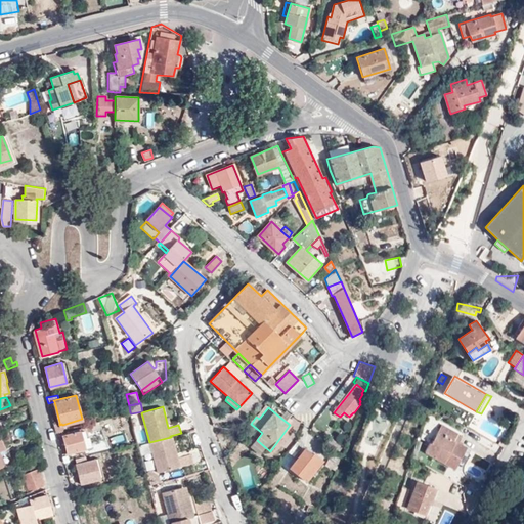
[(55,432),(63,430),(62,425),(61,424),(59,425),(59,422),(53,424),(55,432)]
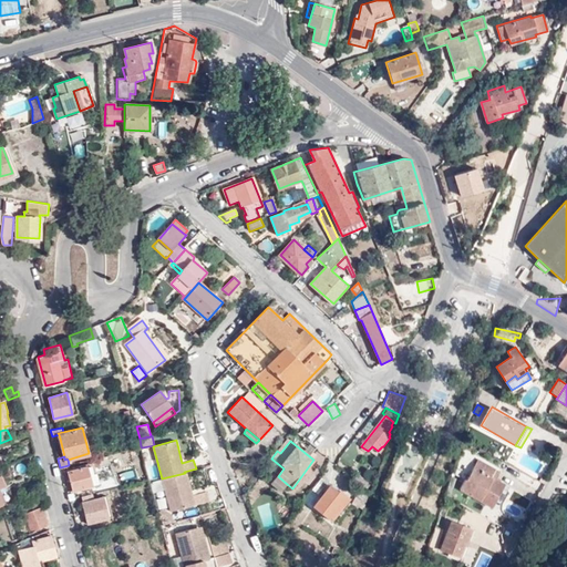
[(496,476),(501,470),(478,457),(466,476),(460,486),(492,505),(506,482),(496,476)]
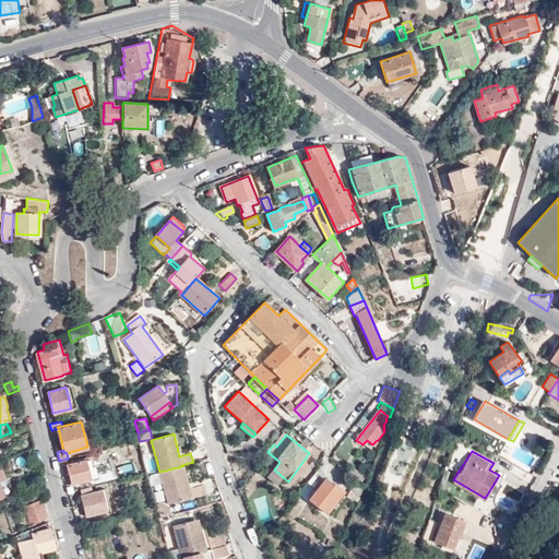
[(12,472),(7,459),(0,461),(6,474),(12,472)]
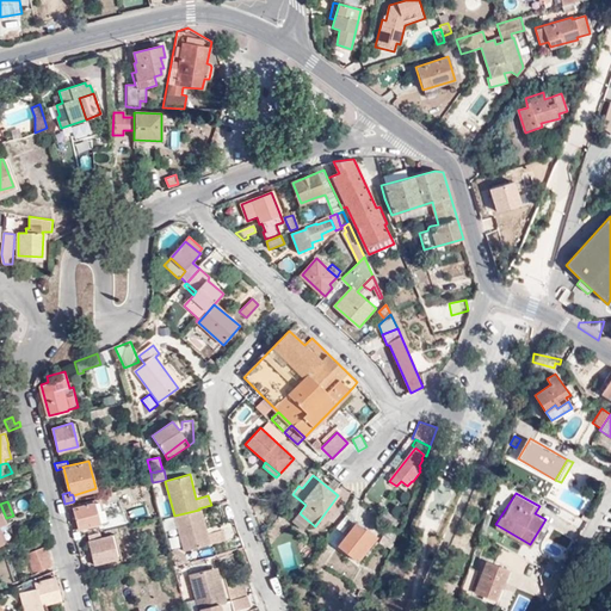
[(287,501),(287,503),(277,522),(283,525),(294,505),(287,501)]
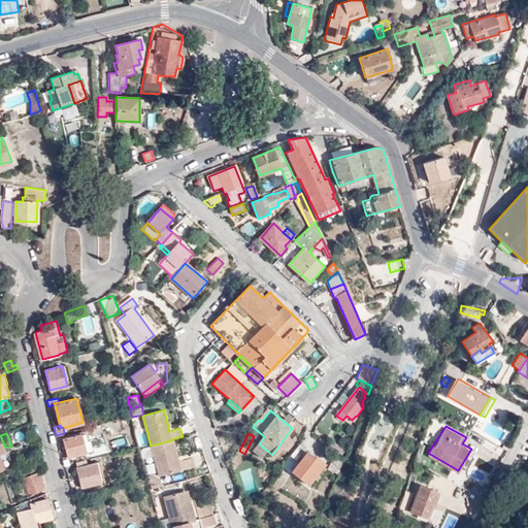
[(84,440),(81,434),(64,438),(67,456),(77,453),(86,450),(87,451),(92,450),(89,439),(87,439),(84,440)]
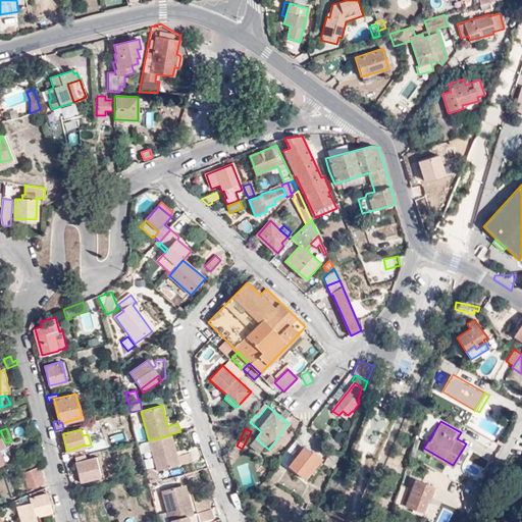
[(170,435),(149,440),(153,457),(158,456),(161,469),(192,461),(190,452),(176,456),(171,435),(170,435)]
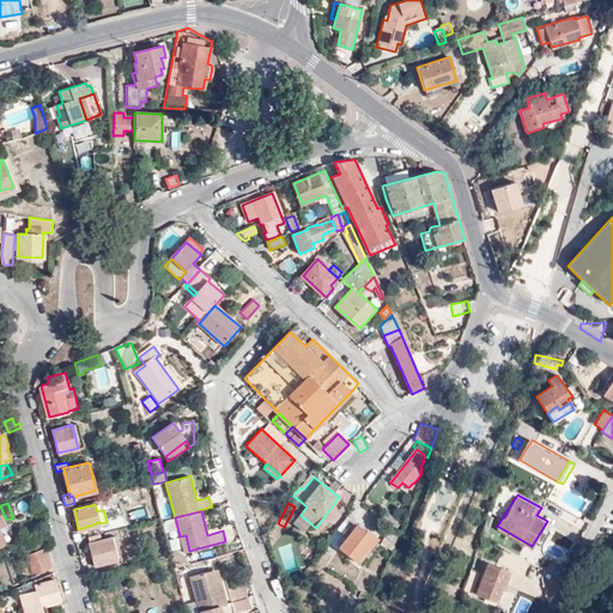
[(341,511),(332,523),(339,528),(349,517),(341,511)]
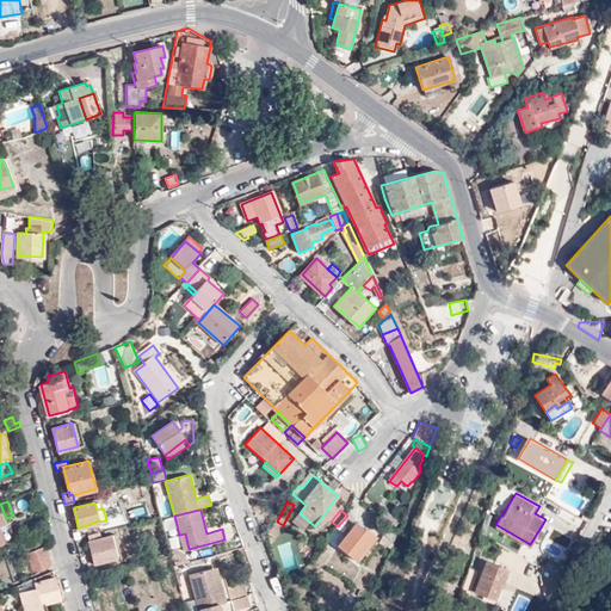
[(489,513),(485,512),(479,532),(482,534),(489,513)]
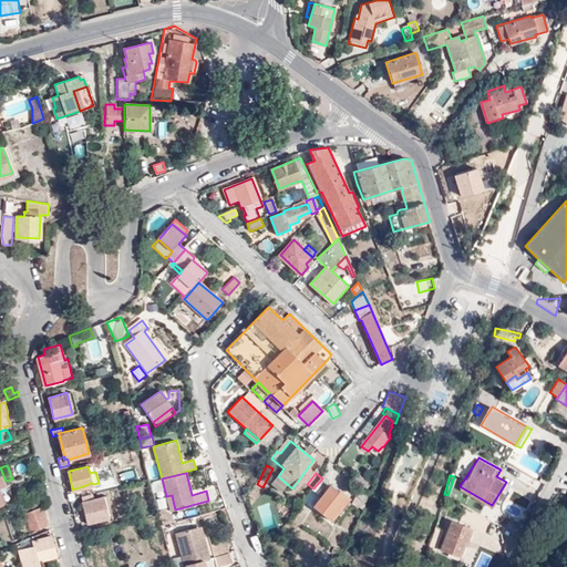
[(281,492),(287,484),(278,476),(271,484),(281,492)]
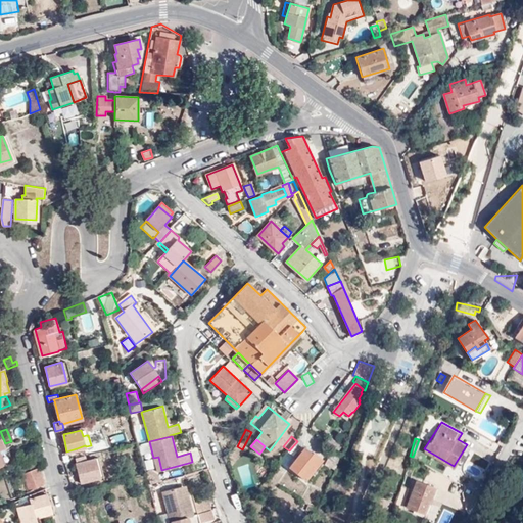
[(302,445),(297,441),(289,450),(294,456),(302,445)]
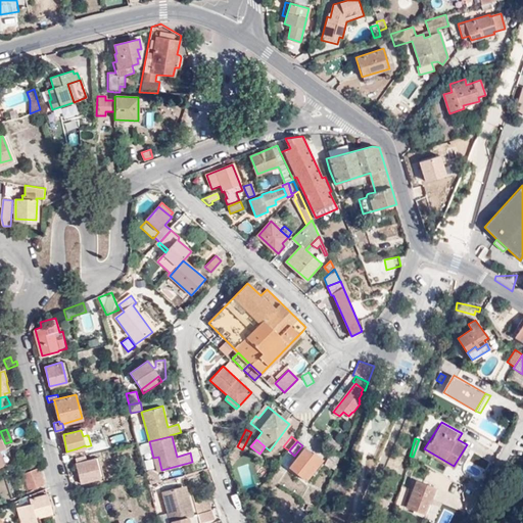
[(244,452),(242,449),(237,446),(229,458),(233,467),(244,452)]
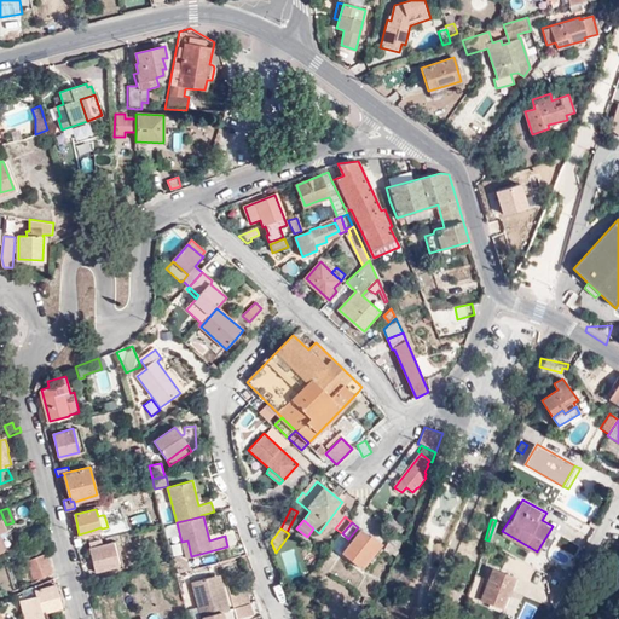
[(404,537),(394,528),(388,538),(391,541),(400,547),(404,537)]
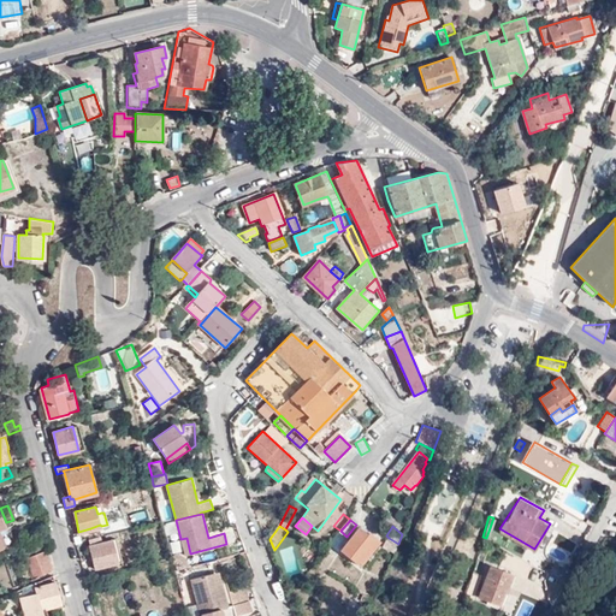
[(379,540),(369,532),(368,533),(360,527),(342,550),(361,564),(379,540)]
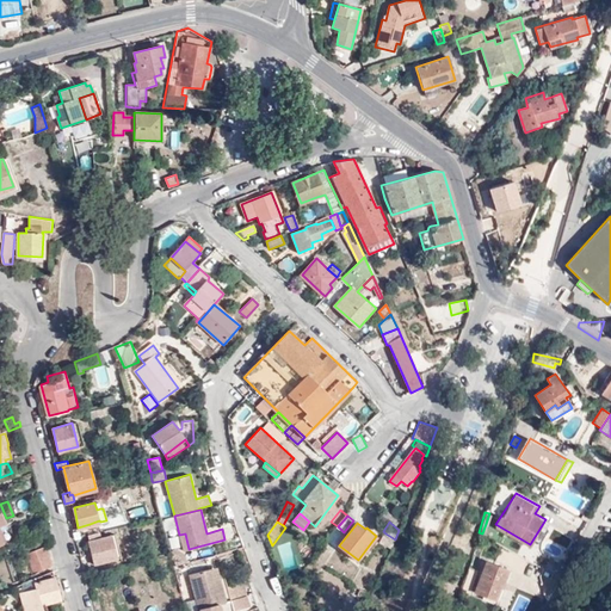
[(100,536),(88,539),(94,563),(118,557),(111,534),(100,536)]
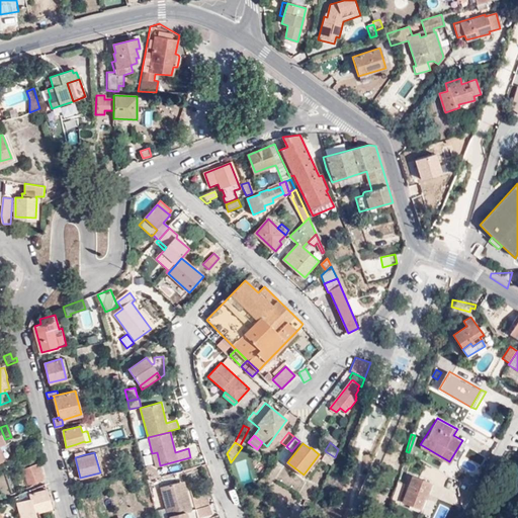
[(157,452),(152,453),(156,466),(160,465),(157,452)]
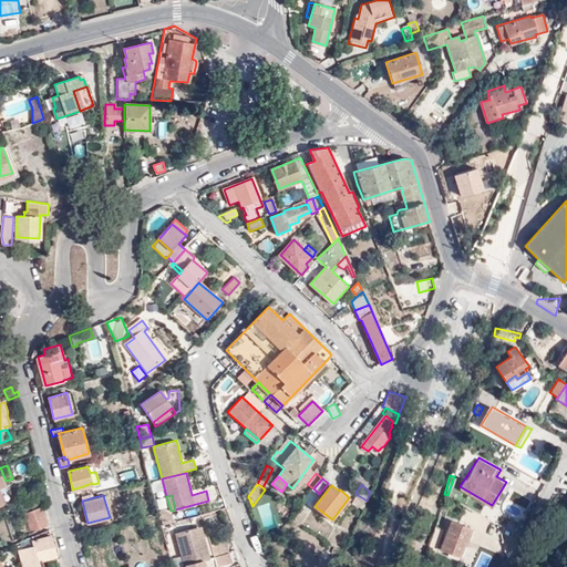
[(367,501),(358,495),(353,501),(363,508),(367,501)]
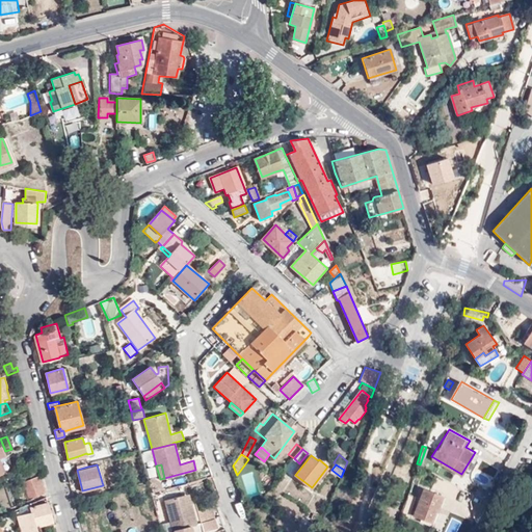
[(29,500),(45,494),(40,475),(22,482),(29,500)]
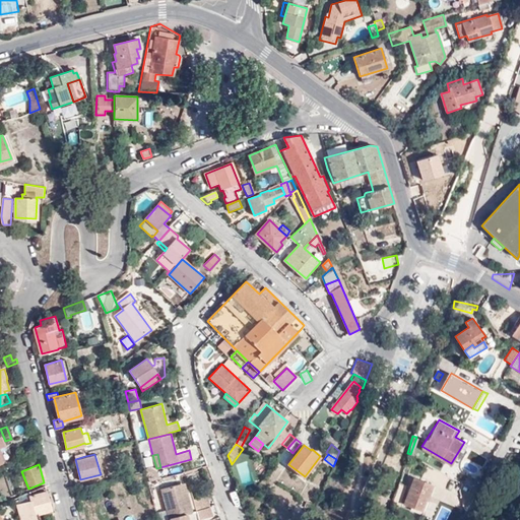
[(145,468),(148,480),(158,477),(156,472),(150,467),(145,468)]
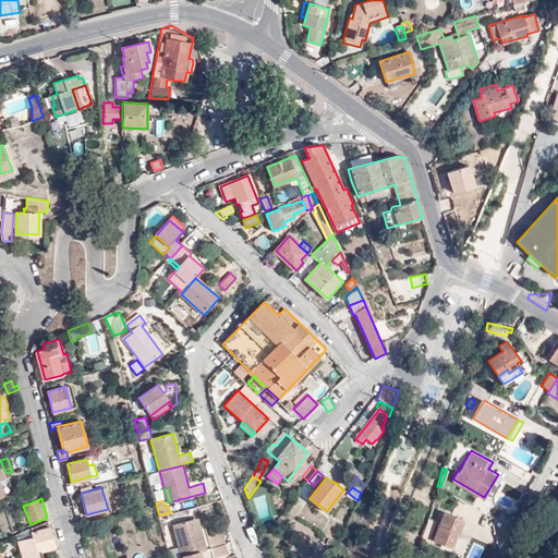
[(460,533),(464,520),(444,511),(434,540),(455,548),(460,533)]
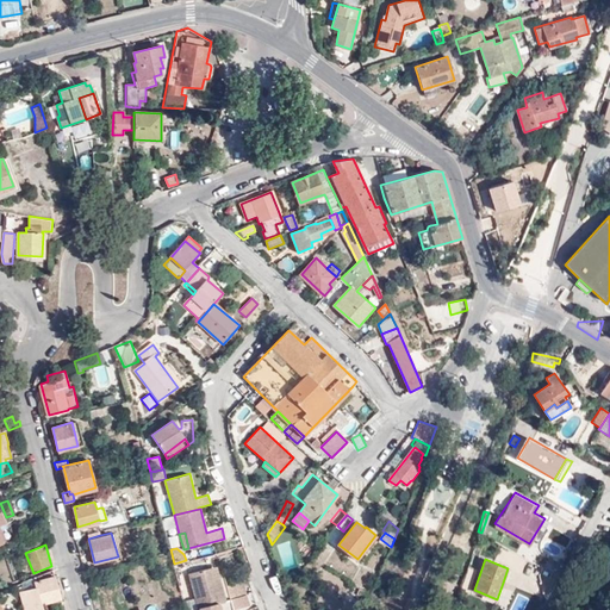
[(213,566),(209,567),(212,583),(218,580),(213,566)]
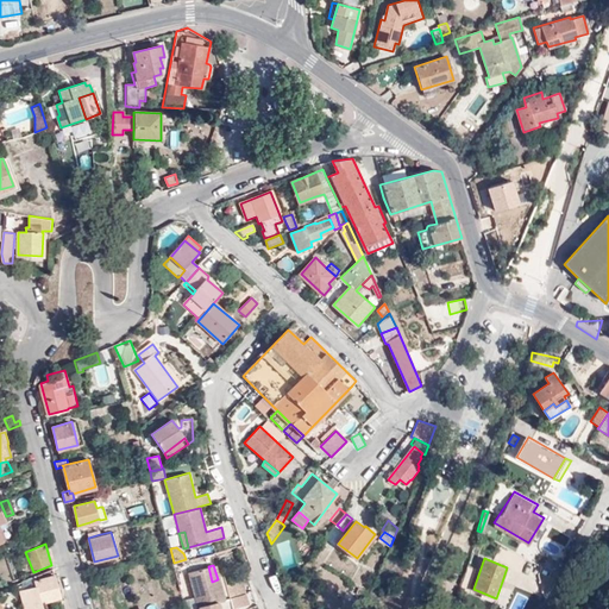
[(469,565),(462,585),(470,588),(477,569),(469,565)]
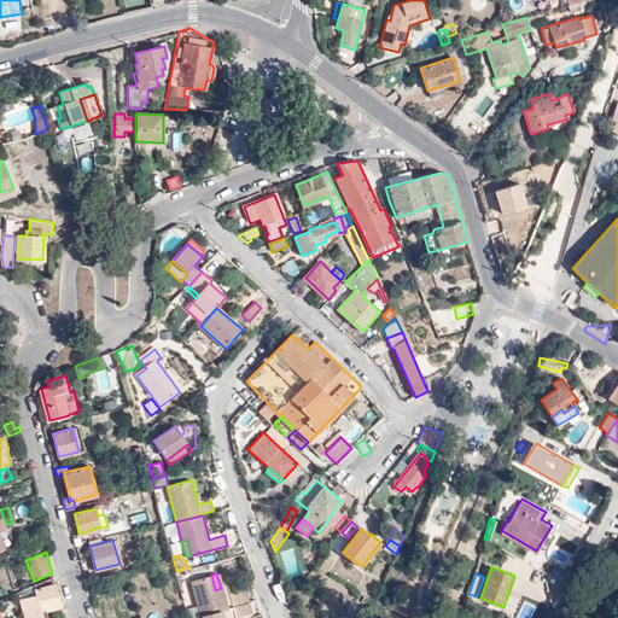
[(190,579),(199,614),(200,614),(220,610),(226,607),(221,588),(215,590),(211,575),(190,579)]
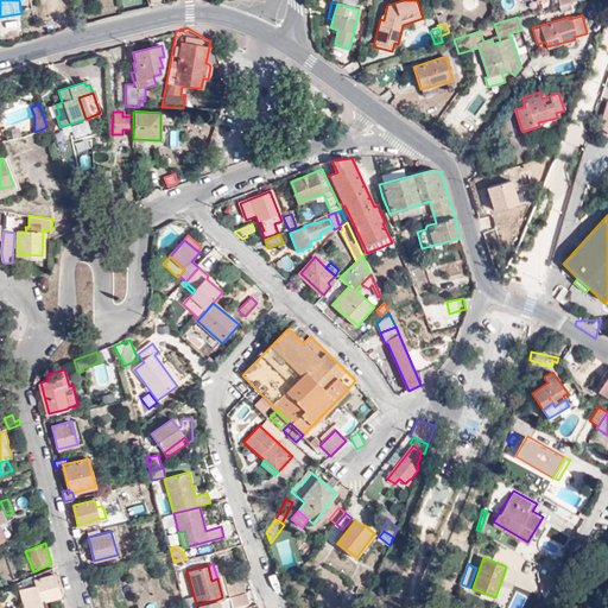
[(42,602),(61,597),(55,575),(35,580),(36,586),(20,589),(25,607),(36,607),(43,607),(42,602)]
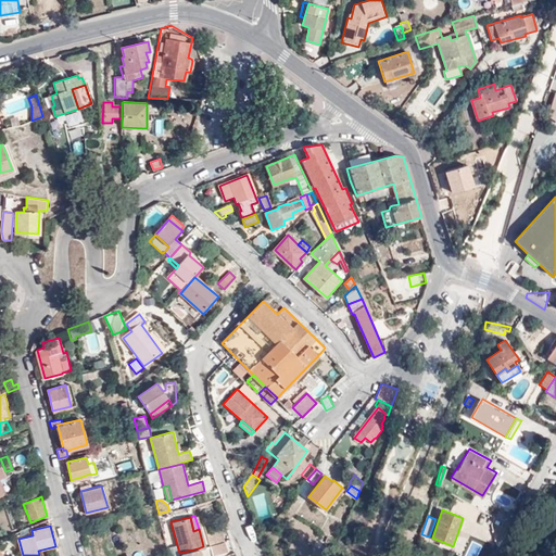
[(217,543),(223,542),(219,530),(206,533),(210,545),(217,543)]
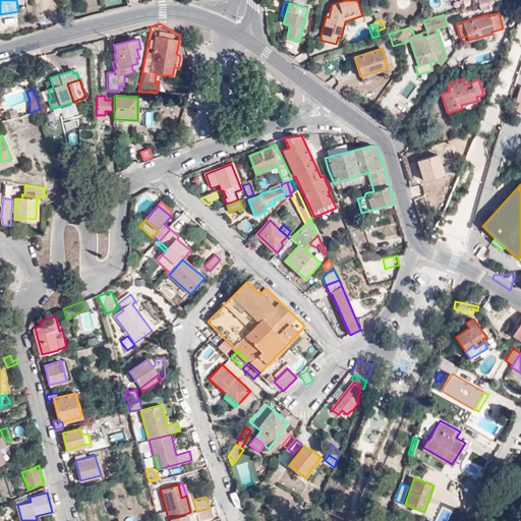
[(300,506),(311,511),(312,512),(314,506),(303,501),(300,506)]
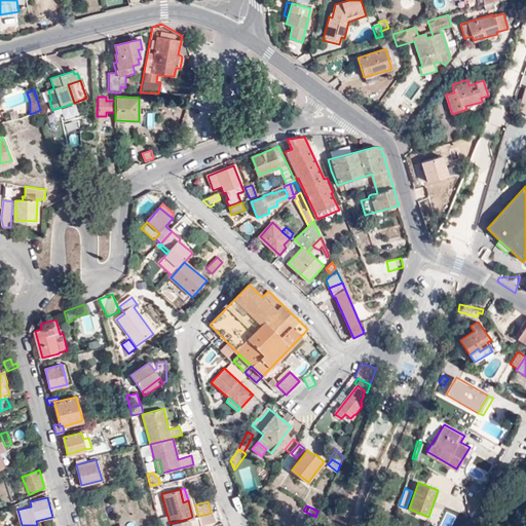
[(309,525),(314,516),(303,511),(302,511),(299,517),(303,519),(300,525),(309,525)]
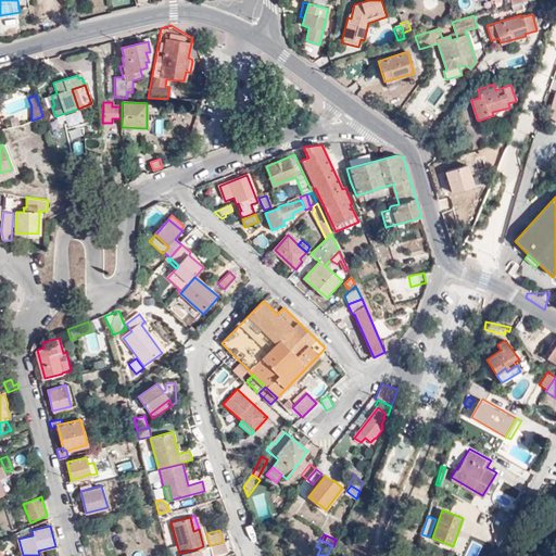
[(477,555),(482,545),(471,540),(464,555),(477,555)]
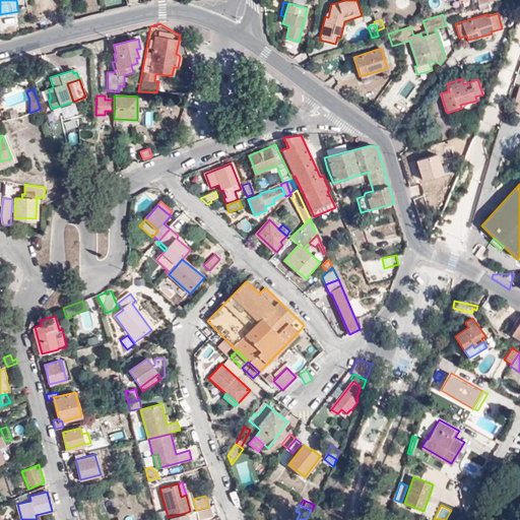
[(211,516),(208,507),(203,508),(196,510),(194,510),(197,519),(211,516)]
